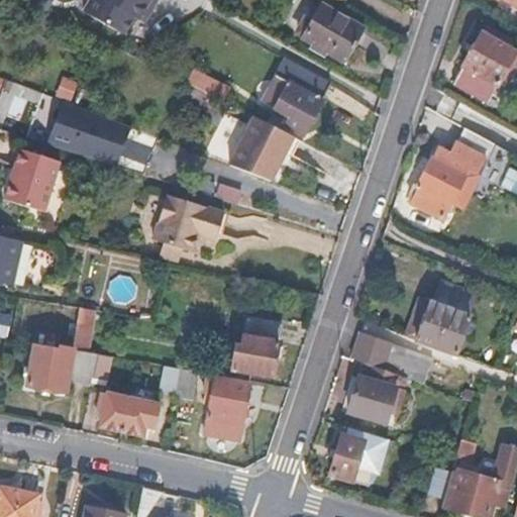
[(89,0),(84,10),(124,33),(134,15),(138,17),(144,7),(150,10),(156,0),(89,0)]
